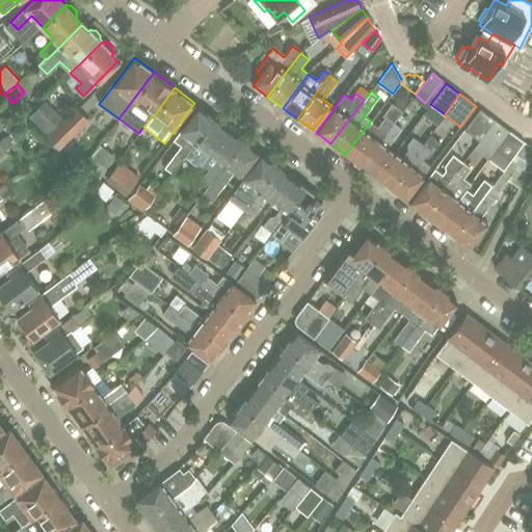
[(29,115),(46,134),(62,117),(45,99),(29,115)]
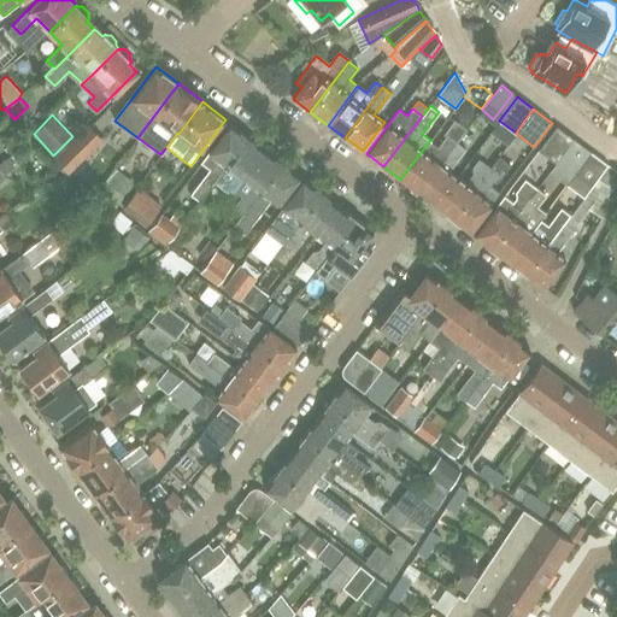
[(418,192),(448,152),(450,152),(457,142),(466,129),(454,121),(444,134),(446,136),(439,146),(436,144),(430,140),(400,180),(418,192)]
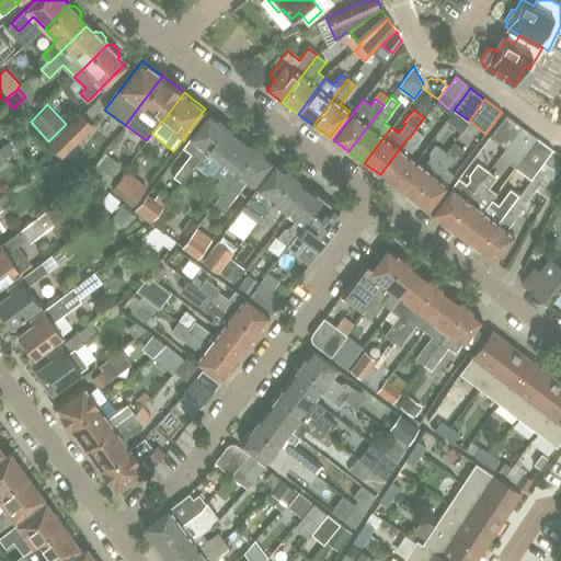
[(66,124),(48,141),(63,158),(93,127),(79,112),(66,125),(66,124)]
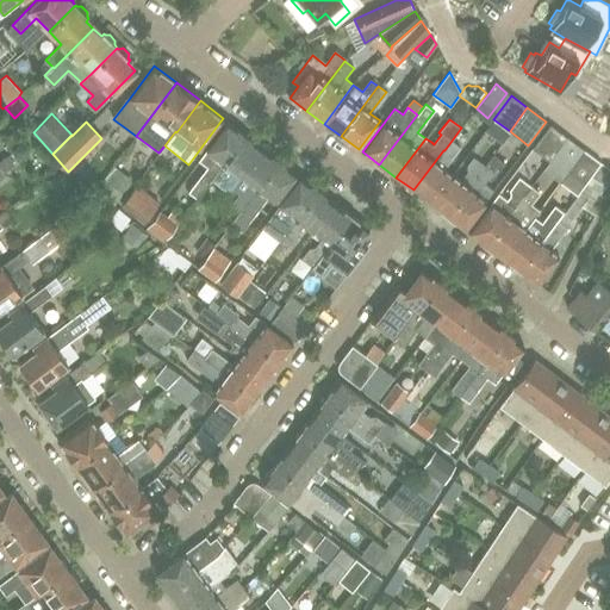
[(212,179),(246,135),(228,122),(199,161),(206,167),(187,191),(197,198),(212,179)]
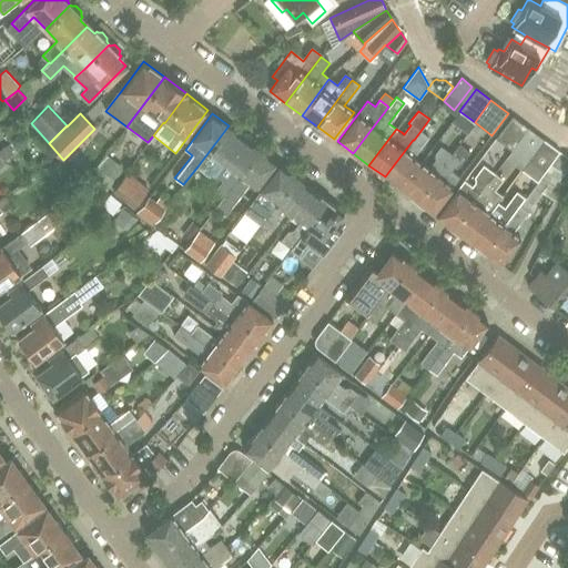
[(511,150),(528,128),(513,117),(496,138),(511,150)]
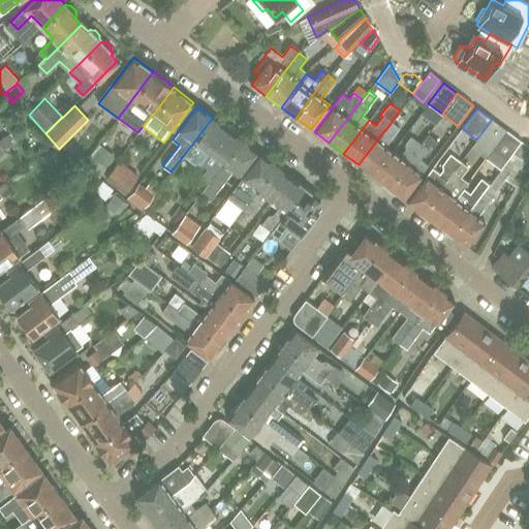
[(242,139),(227,128),(213,117),(184,155),(194,163),(199,163),(205,168),(198,176),(209,183),(242,139)]
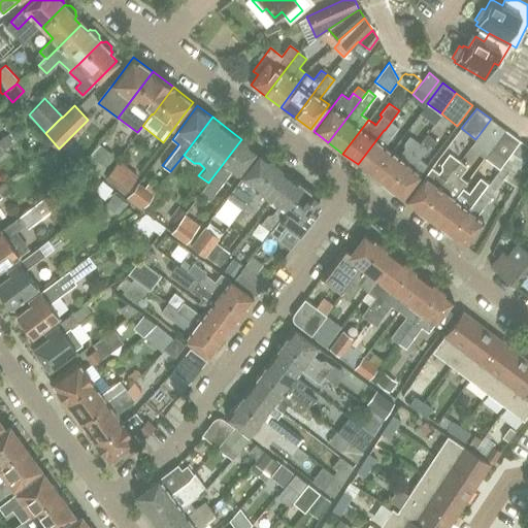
[(505,130),(491,119),(475,139),(490,150),(505,130)]
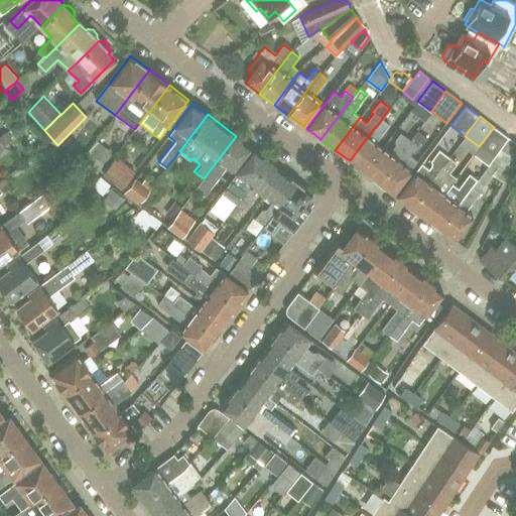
[(364,171),(381,147),(375,143),(383,133),(389,124),(382,119),(376,127),(375,127),(350,160),(364,171)]
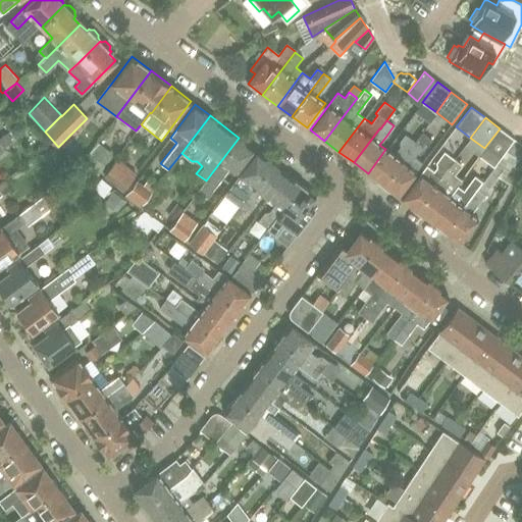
[(511,144),(514,140),(502,131),(500,128),(484,148),(499,160),(502,156),(511,144)]
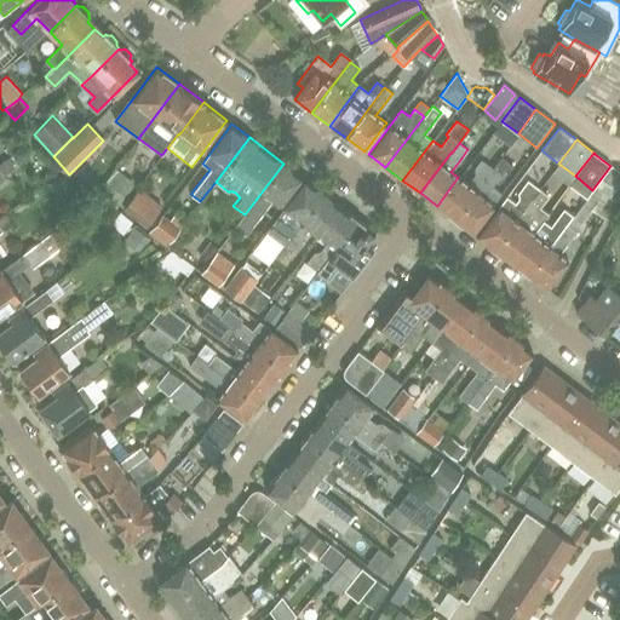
[(472,233),(500,194),(492,188),(495,183),(499,183),(512,166),(501,158),(492,168),(454,219),(472,233)]
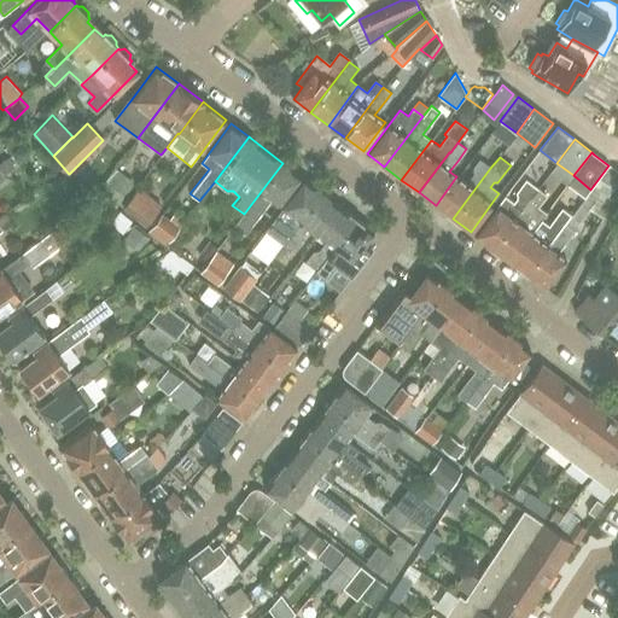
[(453,219),(490,168),(479,159),(472,169),(473,175),(466,185),(456,176),(436,205),(453,219)]
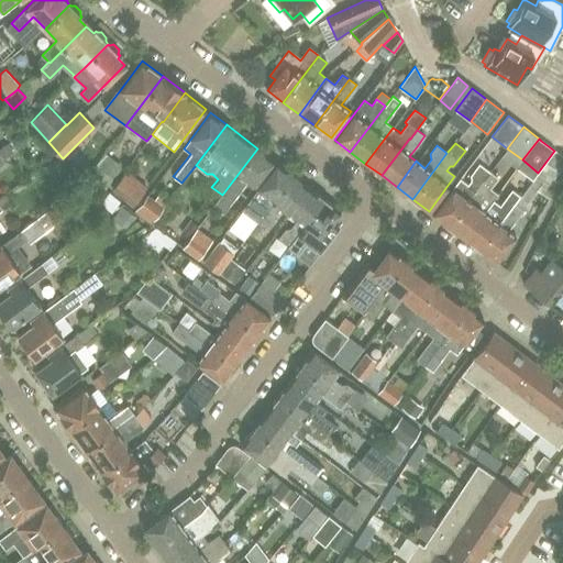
[(273,159),(257,148),(222,195),(213,206),(224,213),(239,195),(238,188),(244,179),(253,186),(273,159)]
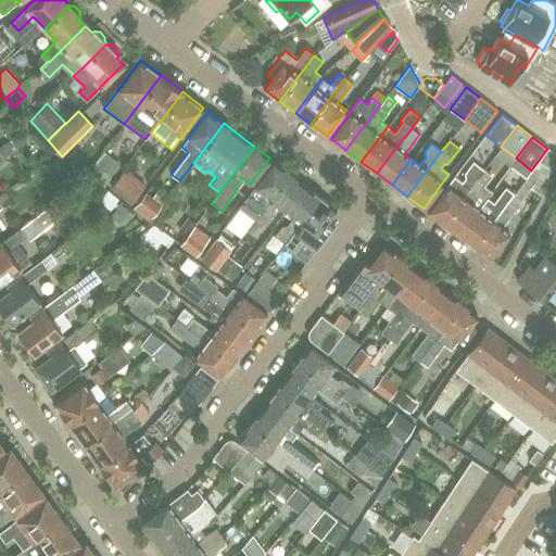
[(544,153),(534,166),(547,175),(555,161),(544,153)]
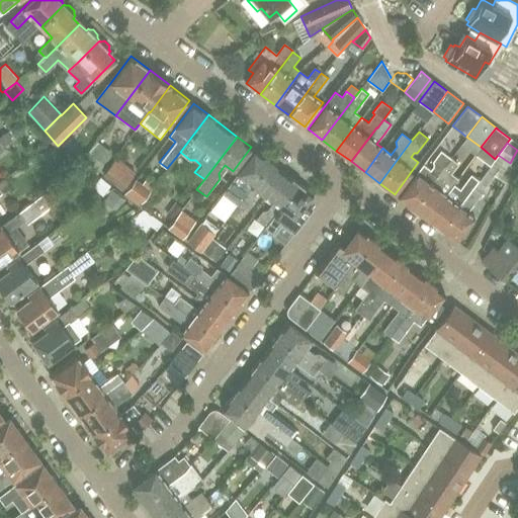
[(92,149),(82,162),(97,173),(106,160),(92,149)]
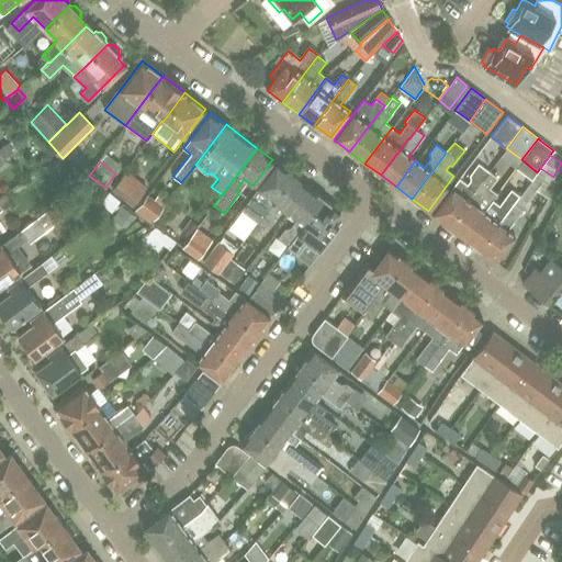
[(258,222),(292,175),(277,163),(242,210),(256,221),(258,222)]
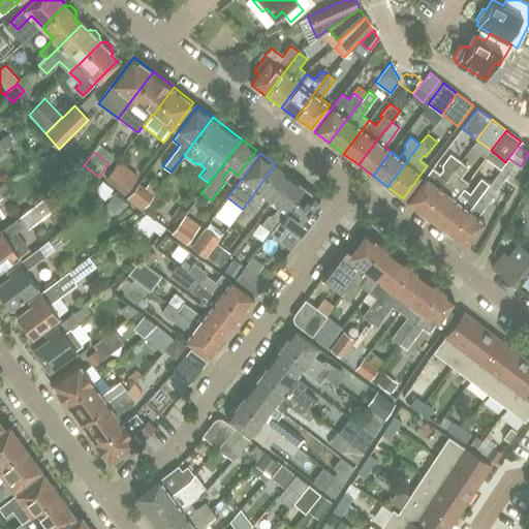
[(422,213),(460,161),(449,154),(442,164),(442,169),(439,174),(432,167),(406,201),(422,213)]
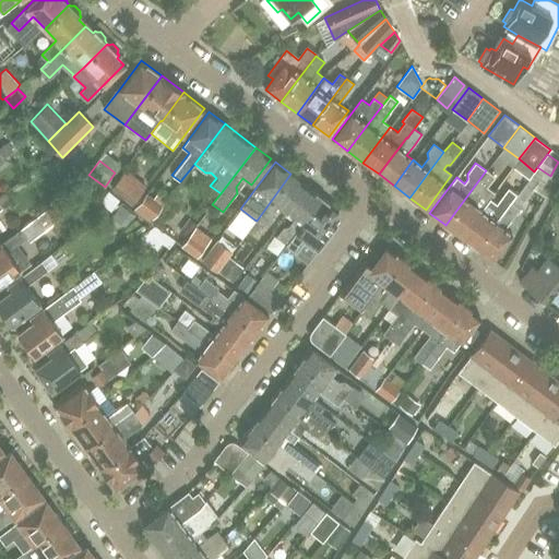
[(461,236),(480,210),(494,192),(486,187),(495,177),(486,170),(445,225),(461,236)]
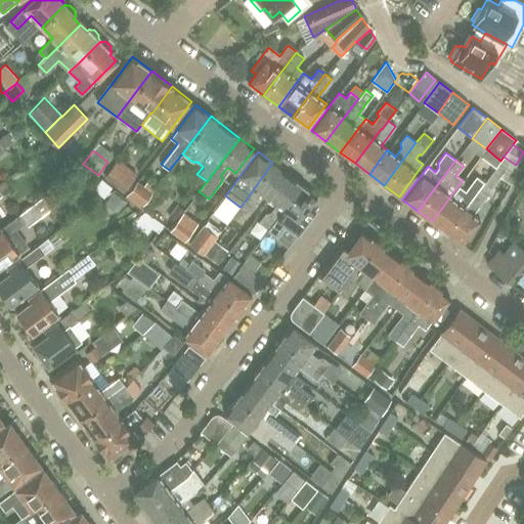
[(269,199),(288,174),(272,163),(241,207),(250,214),(256,207),(256,201),(262,192),(269,199)]
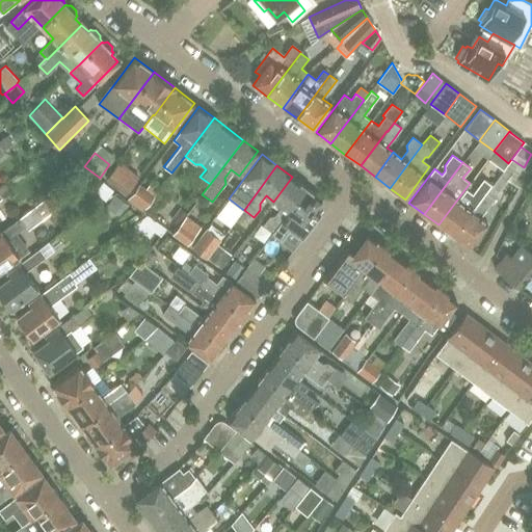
[(135,183),(115,166),(105,180),(125,195),(135,183)]
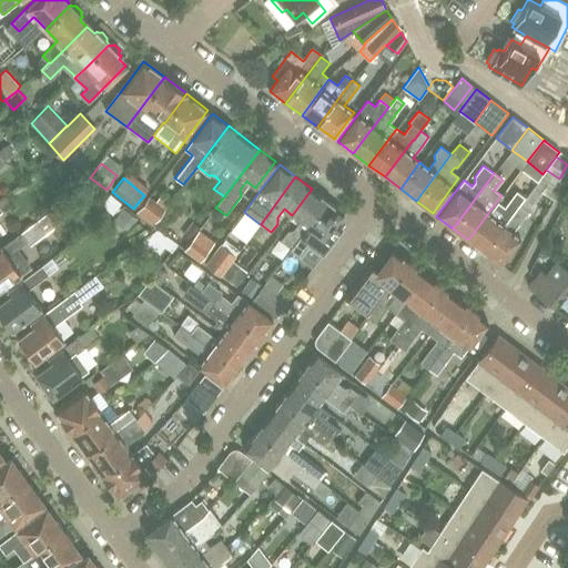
[(292,247),(327,201),(312,189),(292,215),(301,222),(294,231),(287,232),(282,240),(292,247)]
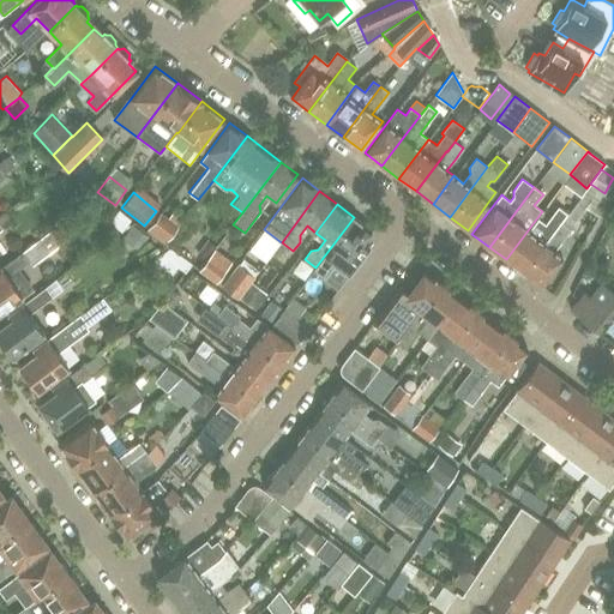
[(180,224),(161,211),(146,230),(166,245),(180,224)]
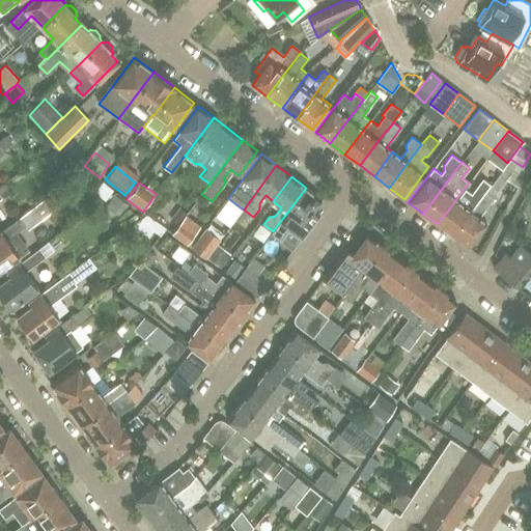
[(452,235),(484,192),(475,185),(470,192),(470,198),(465,205),(456,199),(438,224),(452,235)]
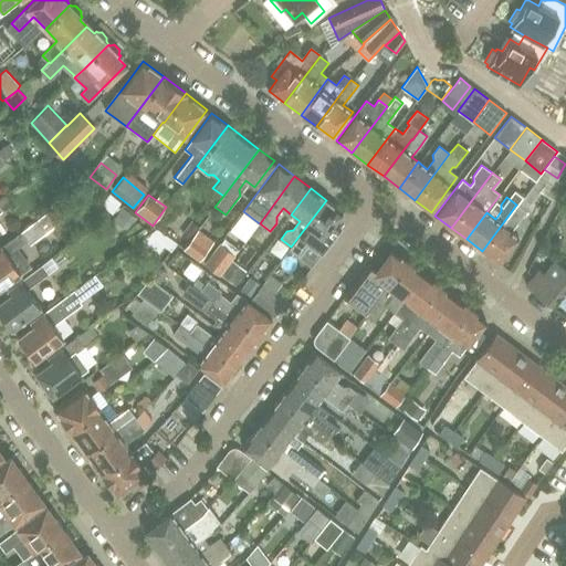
[(343,212),(326,200),(291,247),(291,248),(300,254),(308,243),(322,254),(342,228),(334,222),(343,212)]
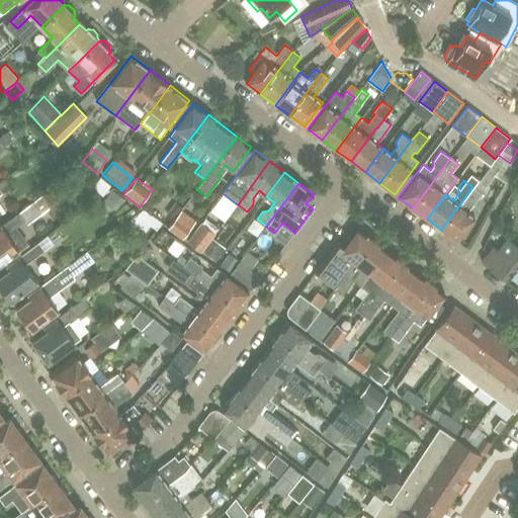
[(467,212),(482,193),(472,187),(441,230),(456,241),(475,218),(467,212)]
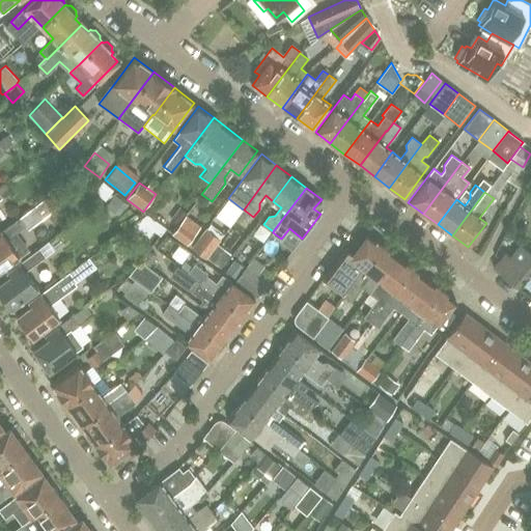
[(115,195),(109,204),(121,214),(129,204),(115,195)]
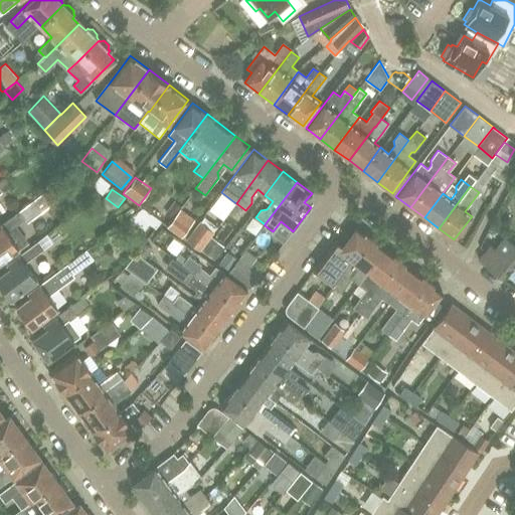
[(175,201),(166,212),(173,217),(182,206),(175,201)]
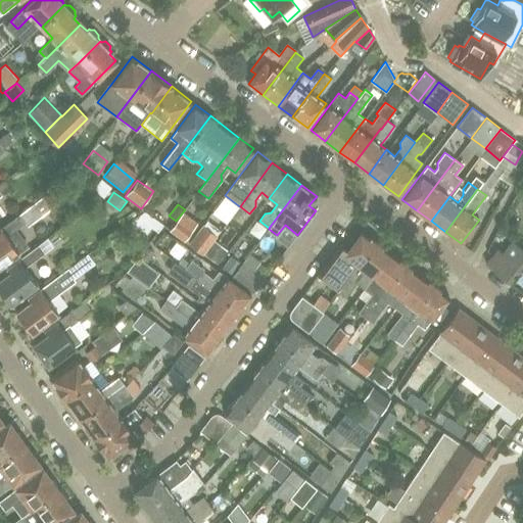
[(0,267),(29,246),(16,230),(34,218),(28,209),(0,229),(0,267)]
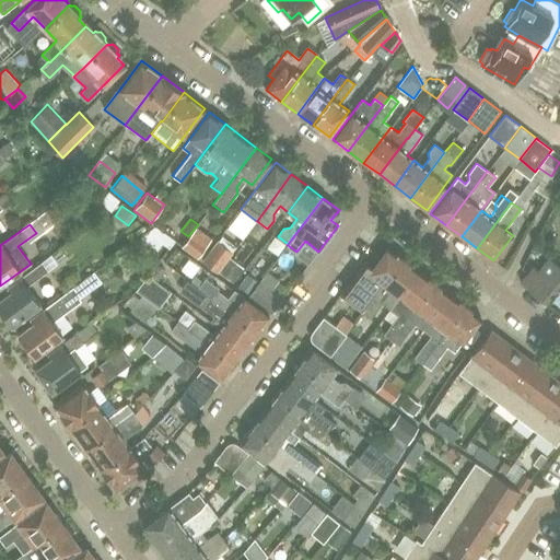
[(175,241),(155,226),(143,235),(153,244),(156,238),(170,248),(175,241)]
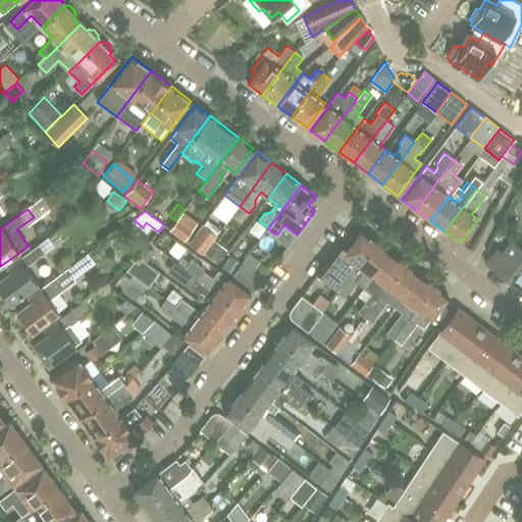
[(198,222),(183,211),(169,229),(184,241),(198,222)]
